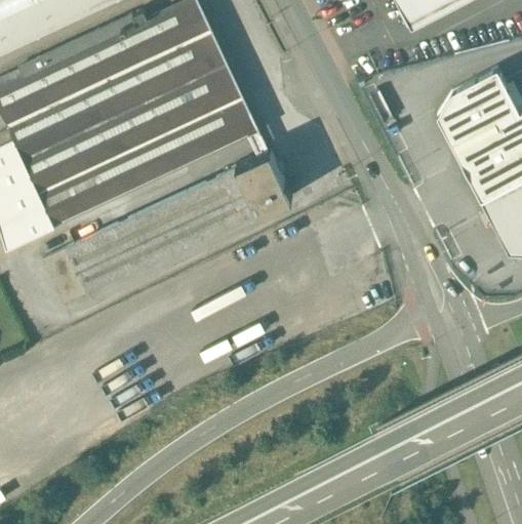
[(0,47),(99,0),(0,0),(0,47)]
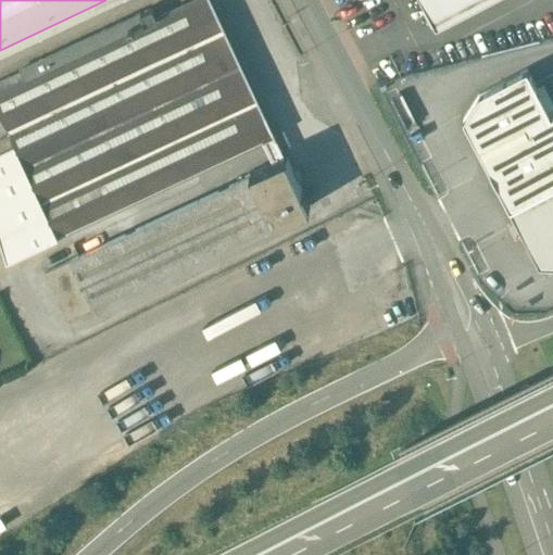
[(149,9),(17,71),(22,80),(0,90),(0,118),(14,149),(54,238),(55,238),(273,136),(209,0),(192,0),(153,19),(149,9)]
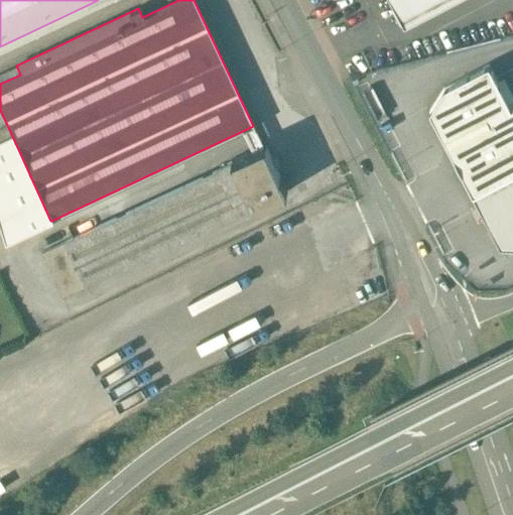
[(393,0),(404,20),(441,0),(393,0)]
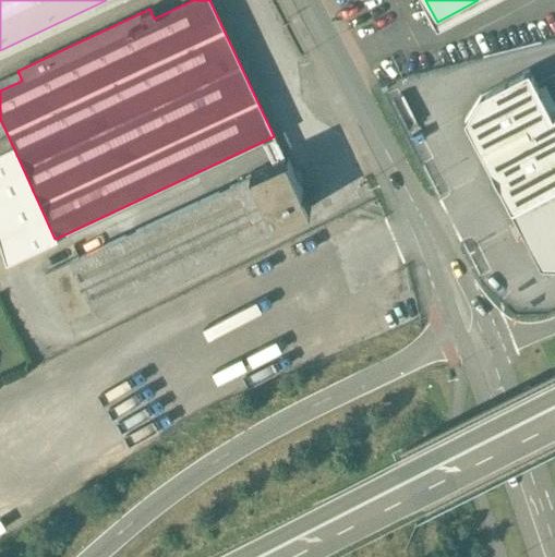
[(526,70),(478,95),(461,121),(508,212),(554,186),(554,112),(550,116),(526,70)]
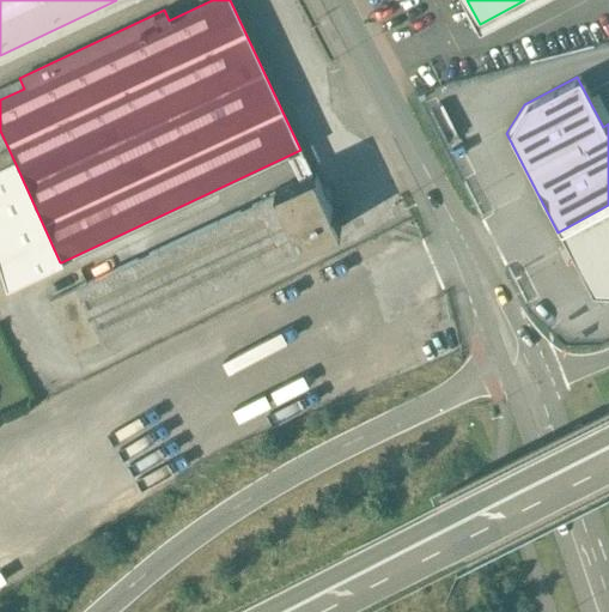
[(60,262),(16,164),(0,171),(0,200),(35,276),(62,262),(61,262),(60,262)]
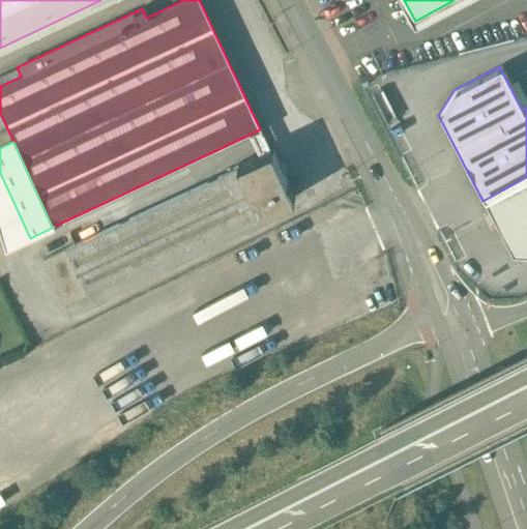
[(237,168),(63,250),(84,294),(85,294),(258,212),(258,213),(292,198),(269,148),(235,165),(237,168)]
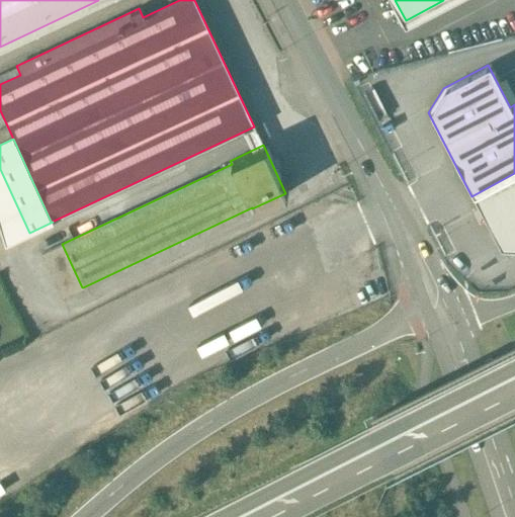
[(514,175),(474,197),(504,255),(514,255),(514,175)]
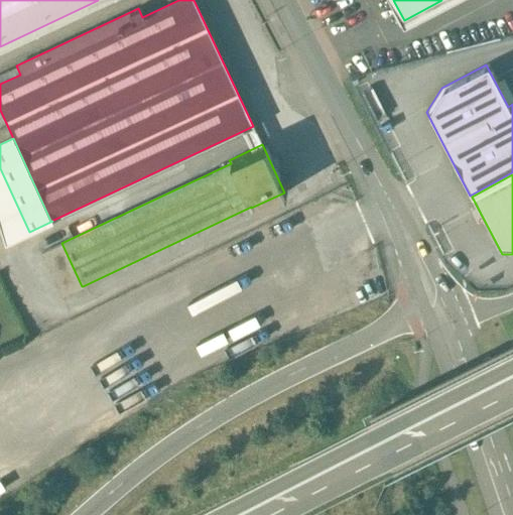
[(61,243),(40,253),(60,296),(82,286),(61,243)]
